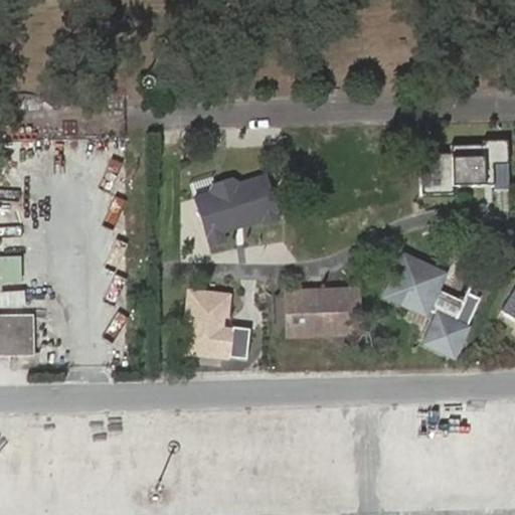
[(418,153),(418,199),(501,199),(501,194),(513,194),(513,139),(491,139),(491,146),(482,146),(477,139),(455,139),(449,146),(431,146),(418,153)]
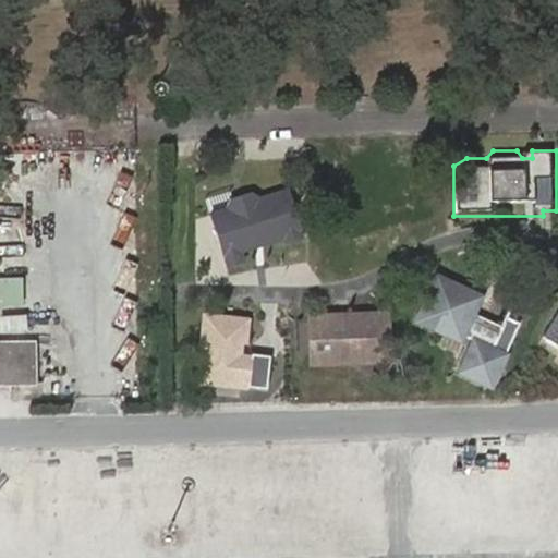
[(202,173),(211,241),(241,238),(240,232),(271,227),(271,232),(300,229),(293,179),(241,186),(238,168),(202,173)]
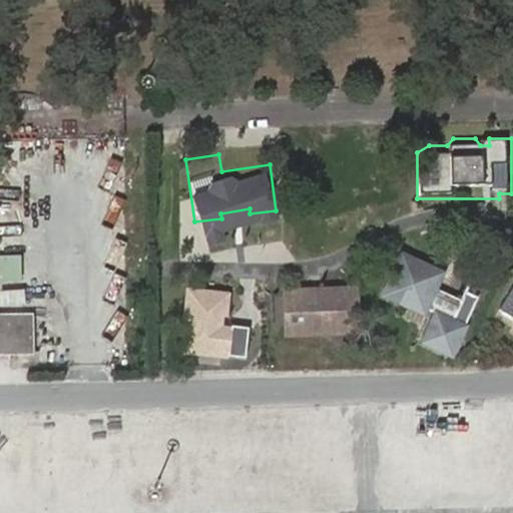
[(401,250),(380,297),(425,317),(446,272),(401,250)]
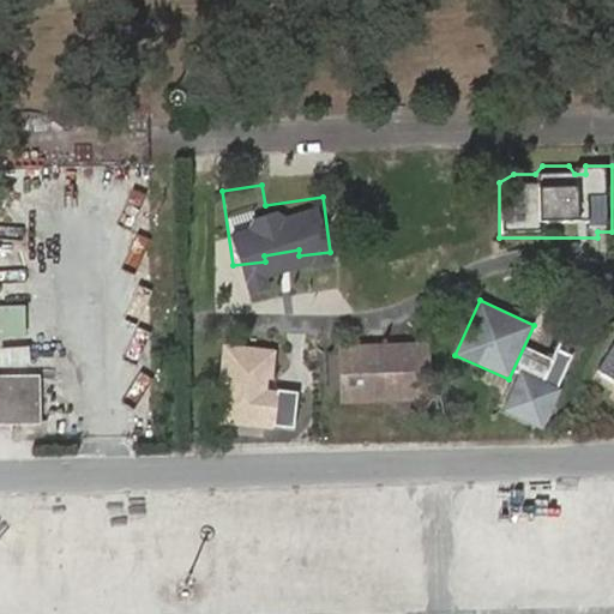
[(0,336),(25,337),(26,305),(0,304),(0,336)]
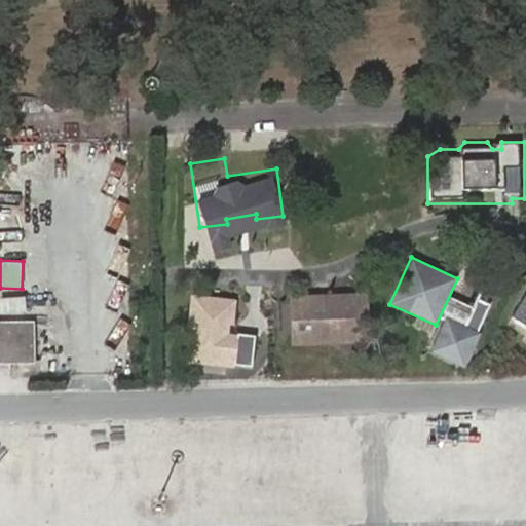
[(525,284),(519,282),(509,317),(524,323),(523,325),(525,325),(525,284)]
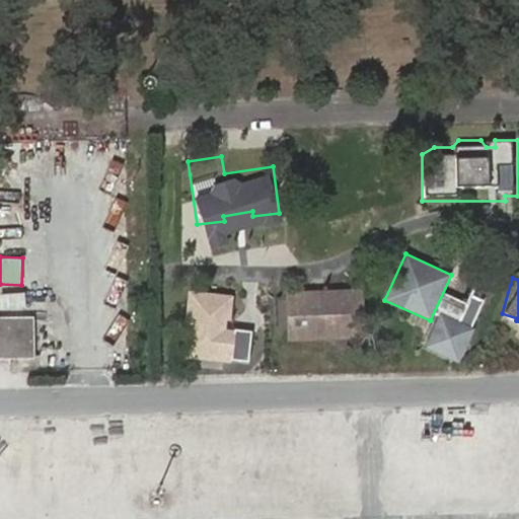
[(286,293),(288,341),(365,339),(363,290),(286,293)]
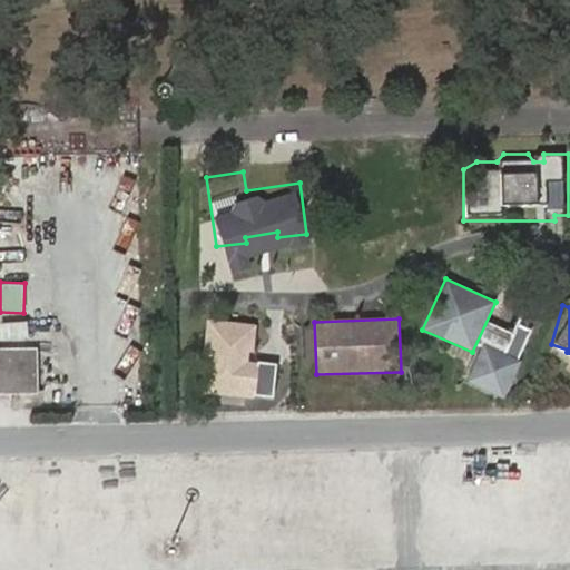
[(0,338),(29,337),(28,320),(0,322),(0,338)]
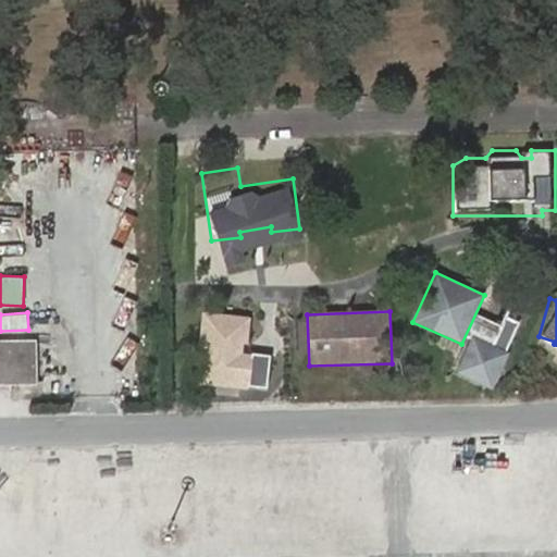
[(250,378),(250,393),(275,392),(273,319),(248,320),(248,338),(224,338),(224,321),(199,321),(201,394),(226,393),(225,378),(250,378)]
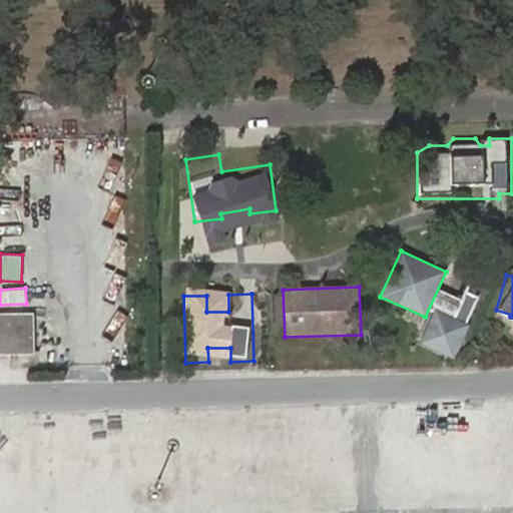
[(471,325),(436,309),(419,345),(454,361),(471,325)]
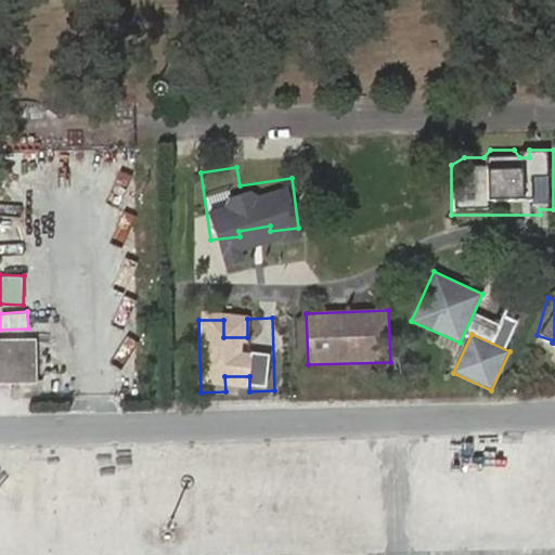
[(34,341),(0,343),(0,371),(8,371),(9,384),(35,384),(34,341)]
